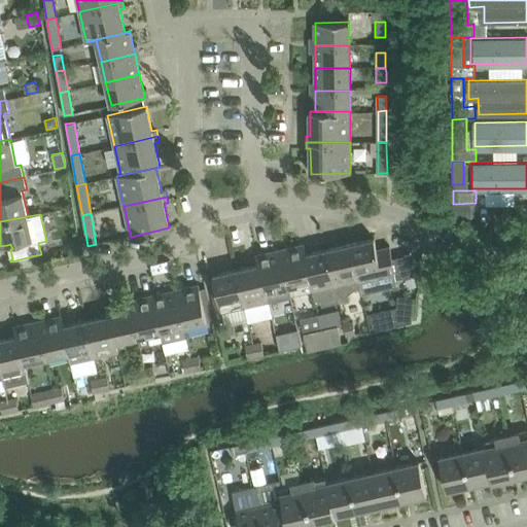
[(361,242),(351,244),(360,285),(359,285),(361,294),(362,294),(373,291),(394,286),(397,286),(396,279),(394,273),(395,273),(392,257),(389,246),(377,248),(375,239),(361,242)]
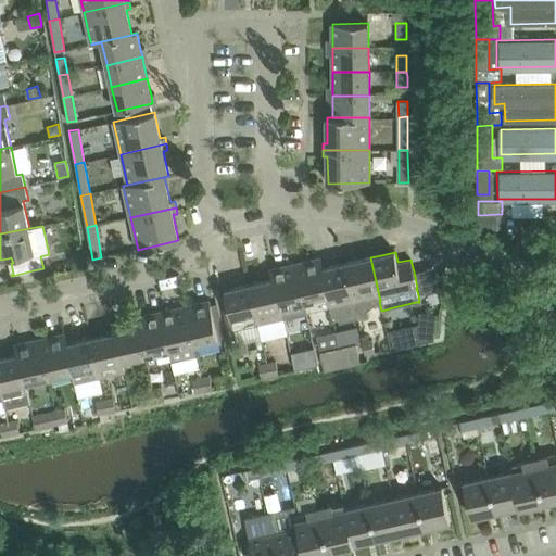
[(320,257),(319,258),(331,307),(333,318),(340,316),(341,321),(342,321),(357,318),(358,317),(346,263),(329,267),(323,268),(320,257)]
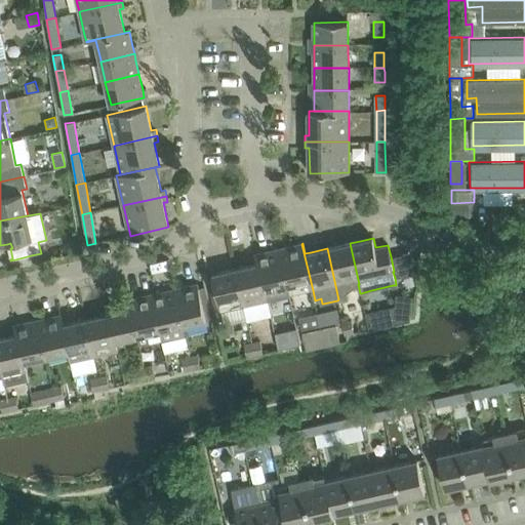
[(335,246),(327,248),(338,299),(347,298),(346,293),(358,284),(359,284),(350,243),(335,246)]
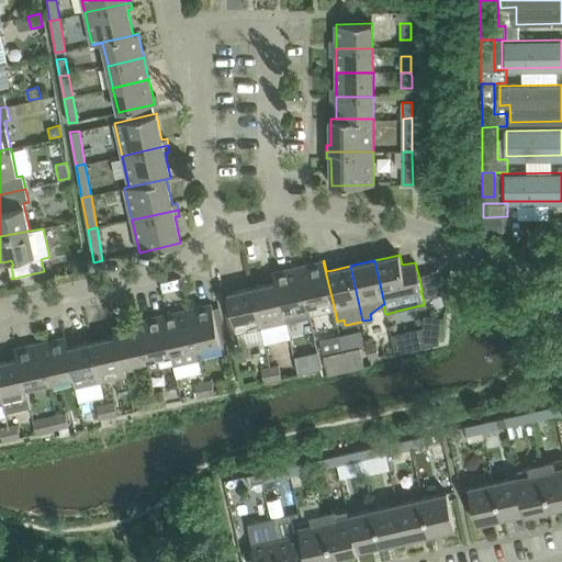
[(323,261),(299,267),(307,305),(310,316),(316,315),(335,311),(323,261)]
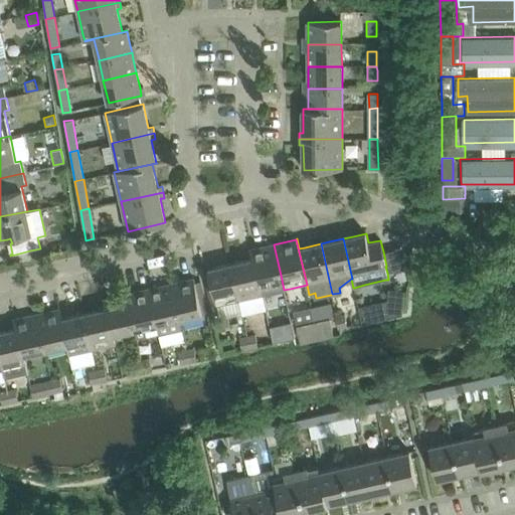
[(251,249),(250,249),(252,259),(253,259),(260,286),(261,285),(263,295),(284,290),(282,280),(274,244),(251,249)]
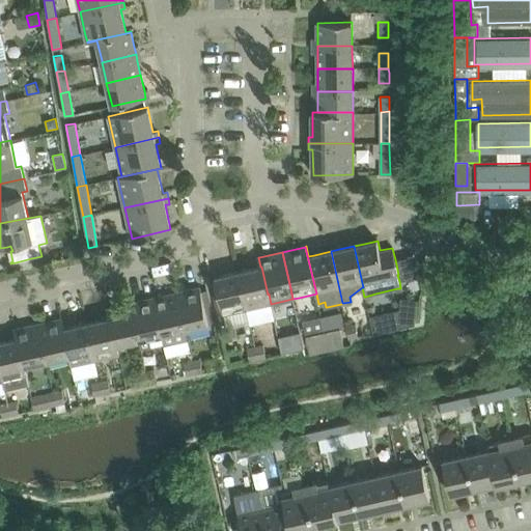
[(260,267),(239,272),(247,309),(270,304),(271,304),(269,294),(268,295),(261,267),(260,267)]
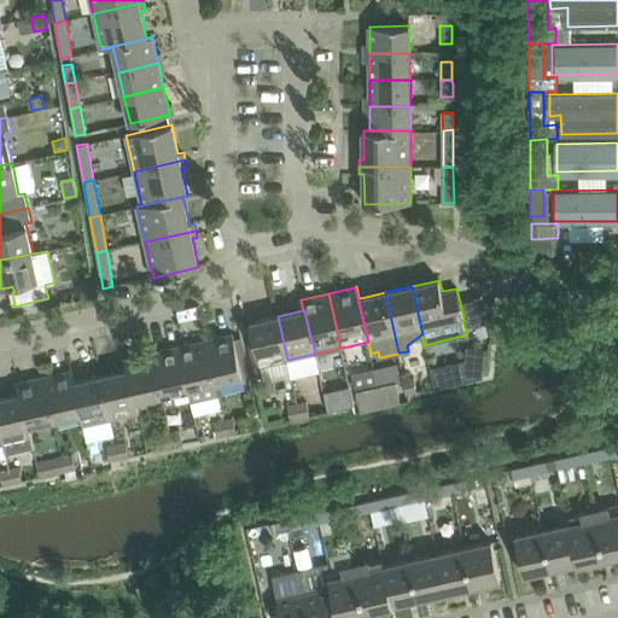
[(278,316),(250,322),(250,326),(255,347),(260,363),(260,366),(287,360),(278,316)]
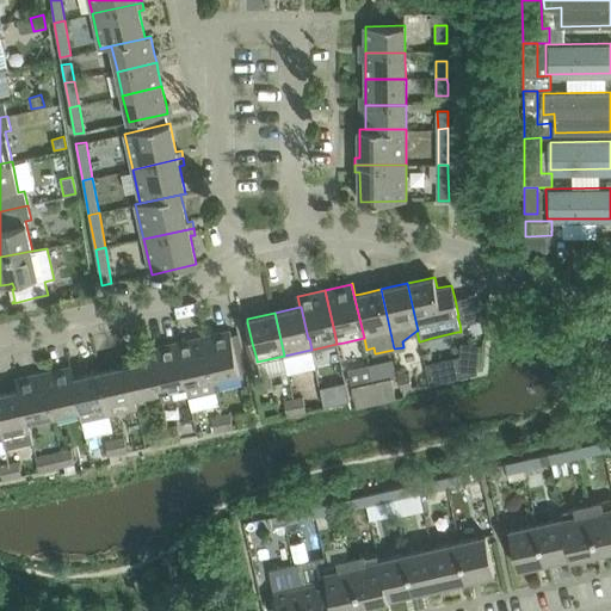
[(230,331),(203,337),(213,380),(240,372),(235,353),(232,335),(230,331)]
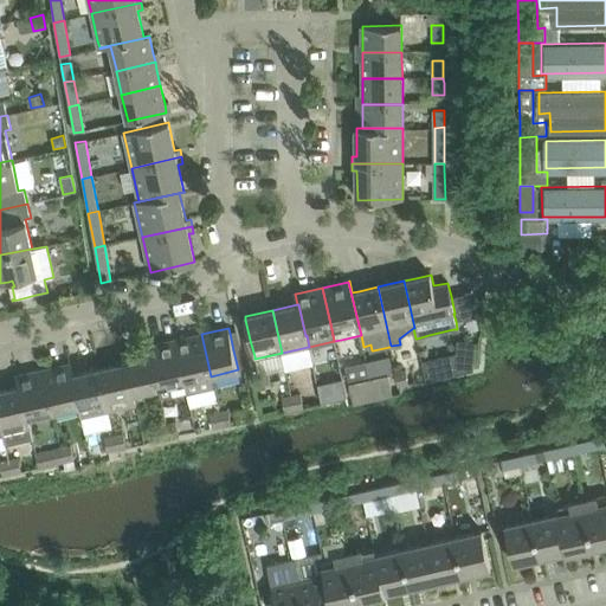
[(201,334),(175,340),(185,382),(187,393),(212,387),(210,376),(211,376),(201,334)]
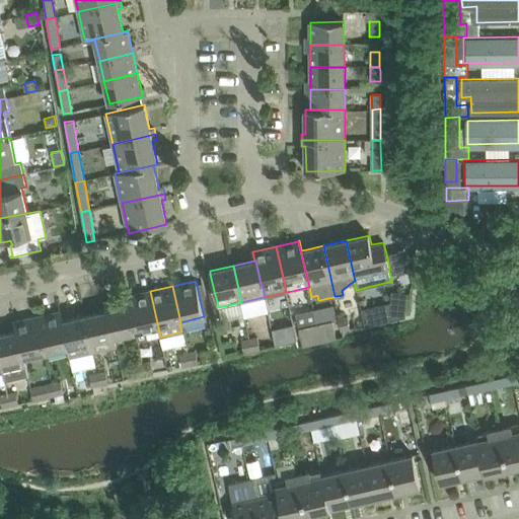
[(150,291),(128,296),(136,332),(138,342),(147,339),(145,330),(156,327),(158,327),(150,291)]
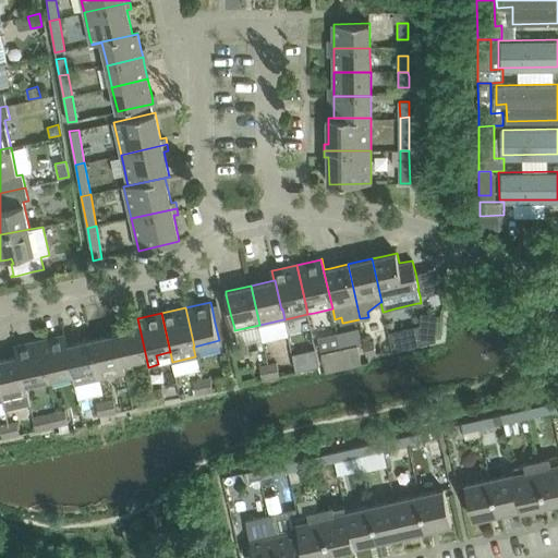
[(113,324),(111,324),(114,335),(116,334),(122,363),(123,363),(142,359),(146,358),(137,318),(113,324)]
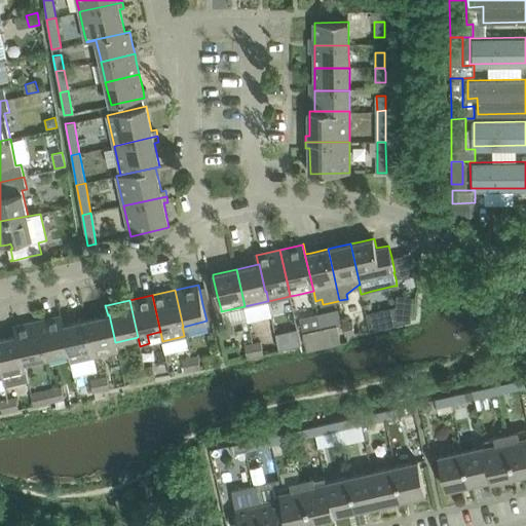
[(407,301),(369,310),(373,327),(411,317),(407,301)]
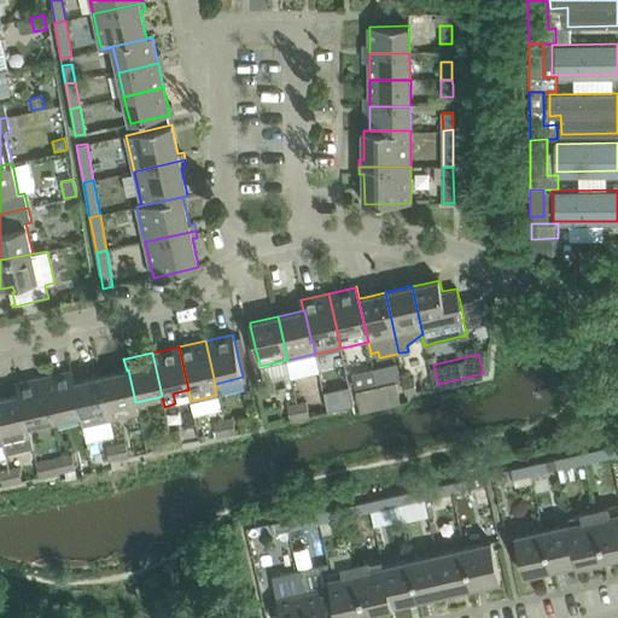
[(122,371),(101,375),(111,419),(138,413),(139,413),(136,402),(135,402),(128,369),(127,371),(122,371)]
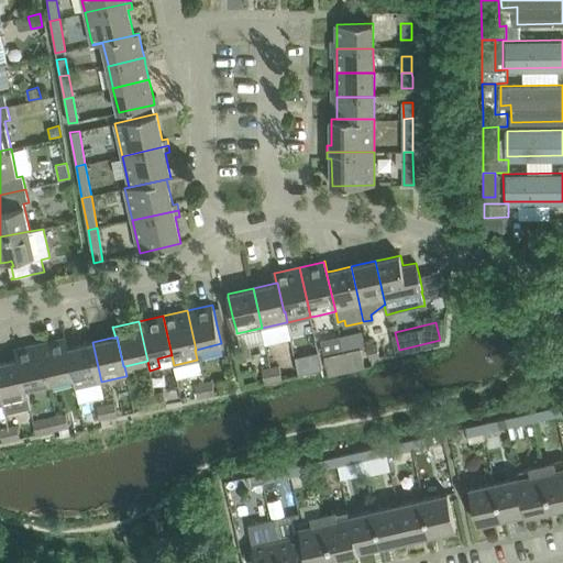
[(65,338),(41,343),(50,383),(66,378),(73,377),(74,377),(67,349),(68,348),(66,338),(65,338)]
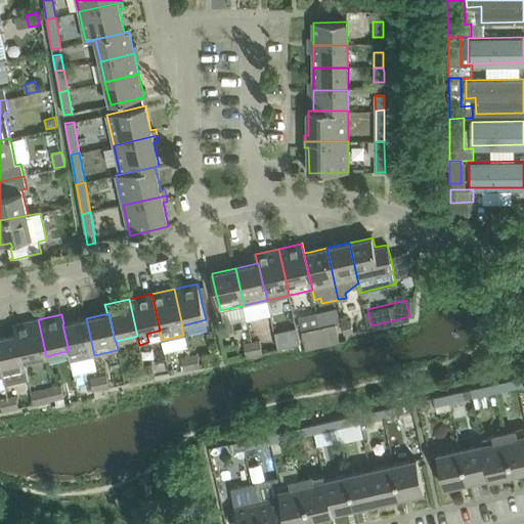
[(63,323),(62,324),(69,351),(68,351),(70,360),(72,360),(93,355),(94,355),(86,318),(63,323)]
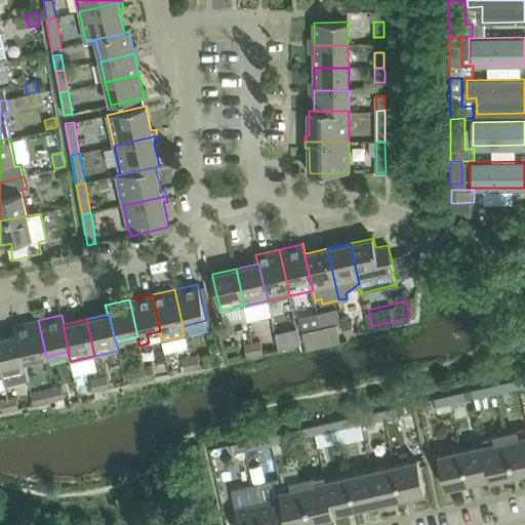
[(38,320),(13,325),(16,335),(17,334),(24,362),(25,362),(46,357),(38,320)]
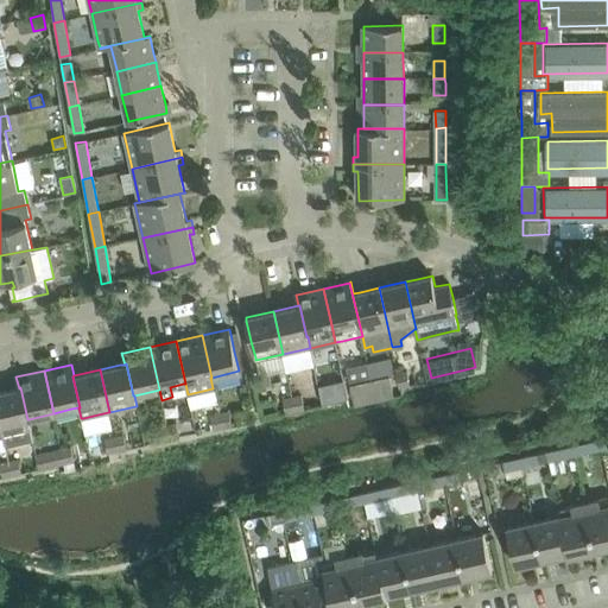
[(407,372),(398,373),(400,387),(401,387),(410,385),(407,372)]
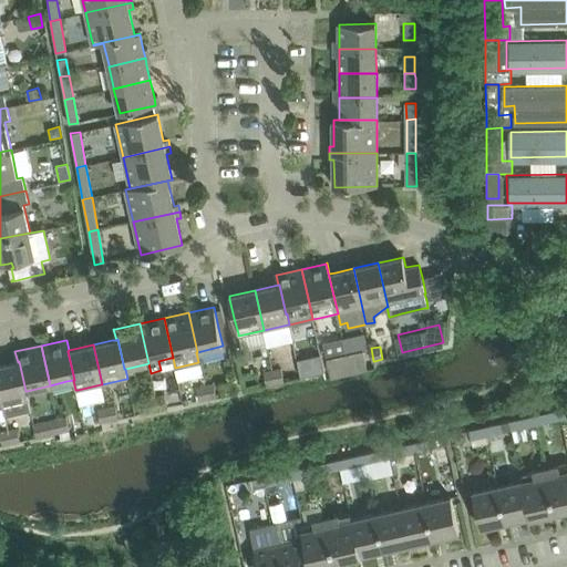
[(363,350),(346,353),(350,373),(368,369),(363,350)]
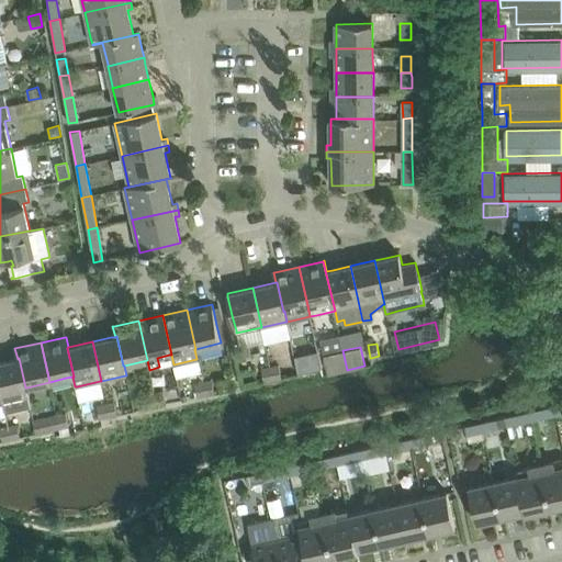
[(343,350),(324,355),(328,374),(347,370),(343,350)]
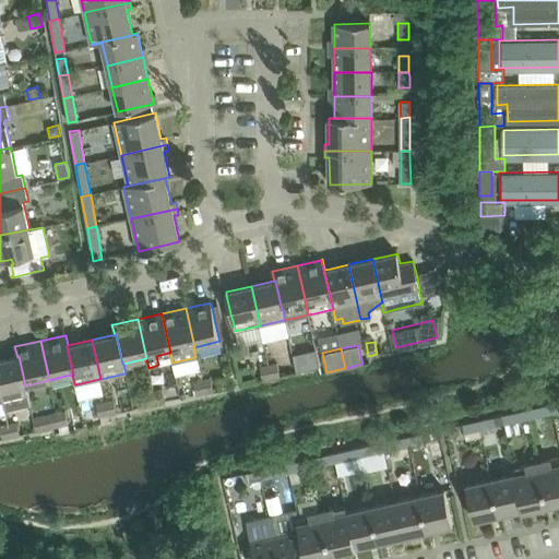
[(316,349),(308,351),(312,368),(319,366),(316,349)]
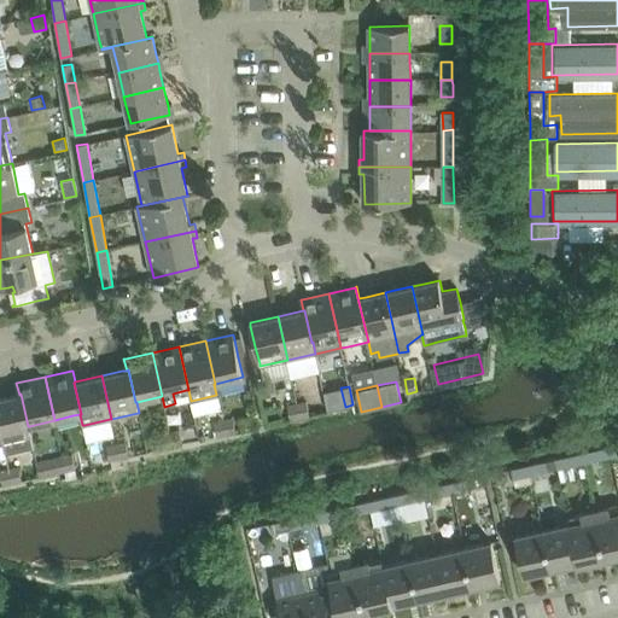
[(10,397),(0,398),(0,429),(4,443),(6,454),(34,448),(31,437),(29,426),(28,426),(21,394),(19,395),(10,397)]
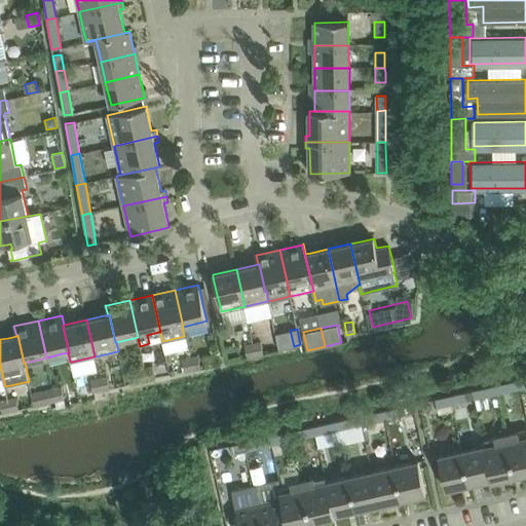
[(261,342),(253,343),(256,355),(263,353),(261,342)]
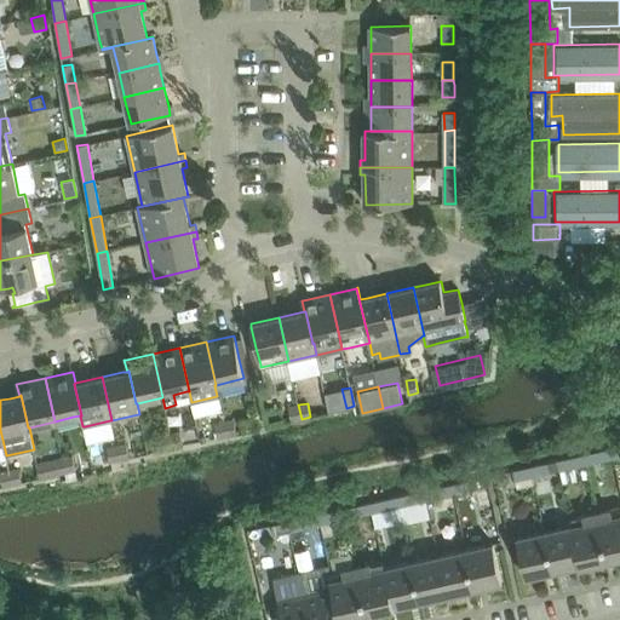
[(298,405),(288,407),(292,422),(302,419),(298,405)]
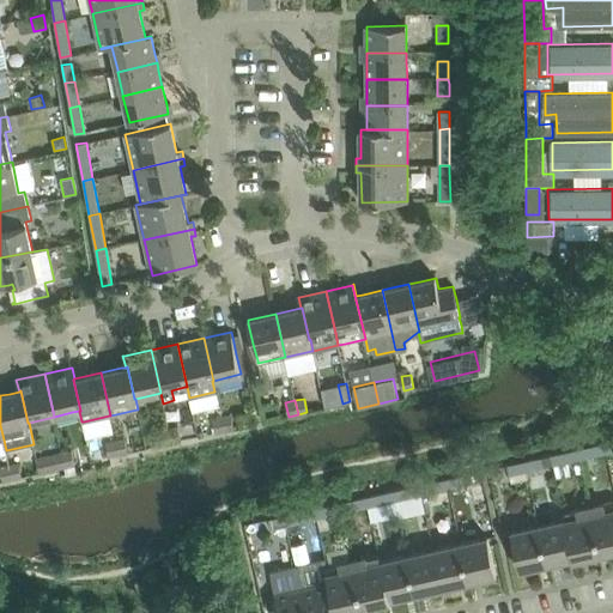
[(231,414),(222,417),(225,431),(235,429),(231,414)]
